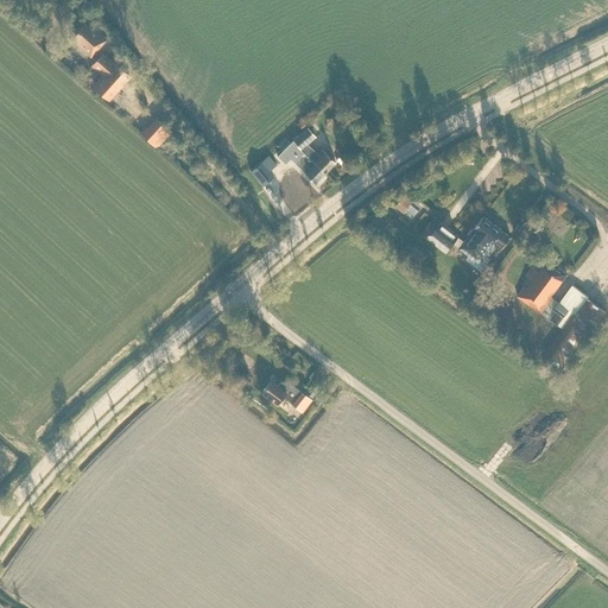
[(102,55),(96,50),(107,39),(92,25),(88,29),(84,25),(71,39),(78,46),(80,45),(90,55),(90,56),(96,61),(92,65),(102,76),(94,87),(97,90),(99,89),(105,95),(105,96),(108,100),(130,76),(125,73),(119,67),(114,63),(111,68),(106,63),(108,59),(102,54),(102,55)]
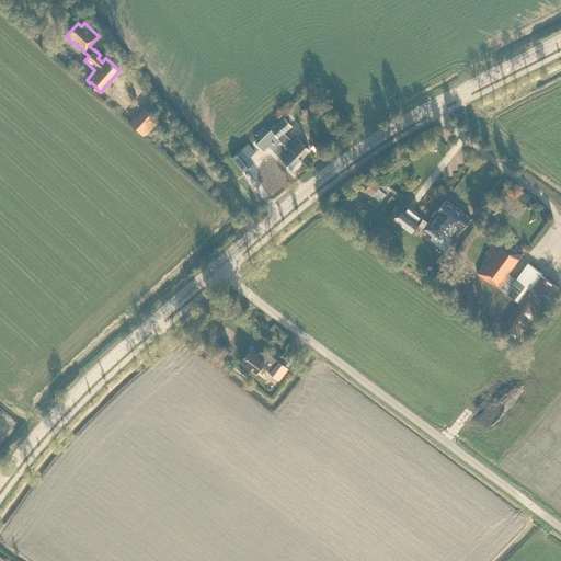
[(128,123),(145,137),(150,132),(134,116),(128,123)]
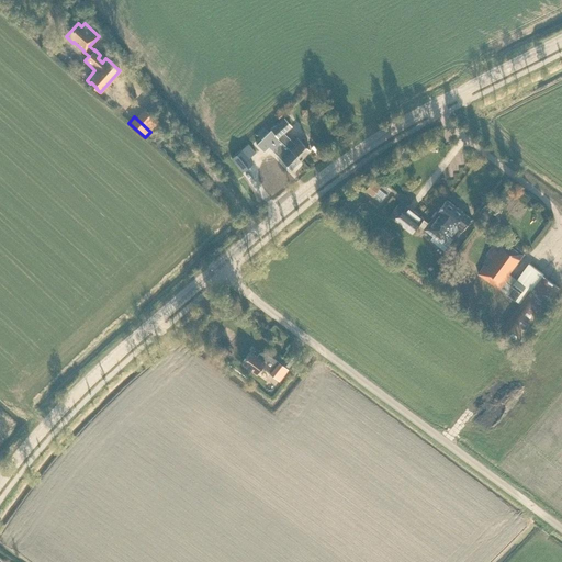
[(296,137),(292,142),(284,134),(291,126),(283,117),(273,127),(268,121),(265,124),(270,130),(278,138),(277,138),(282,143),(288,147),(300,160),(310,150),(296,137)]
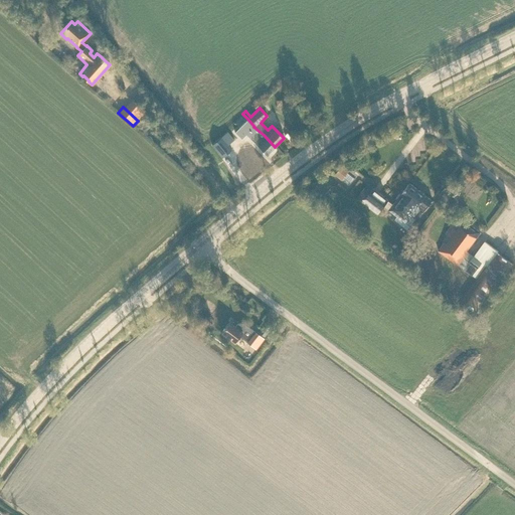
[(275,147),(264,135),(254,144),(267,155),(275,147)]
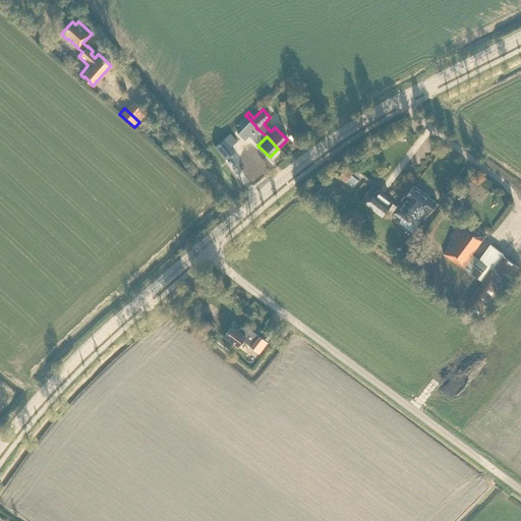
[(224,138),(214,147),(220,154),(222,152),(227,157),(234,152),(230,147),(224,138)]
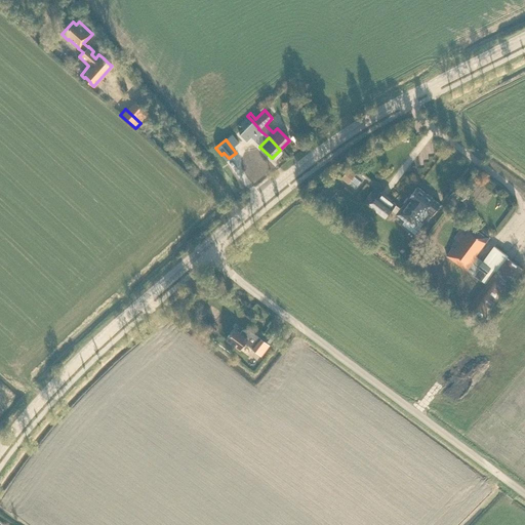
[(349,169),(341,178),(349,184),(356,174),(349,169)]
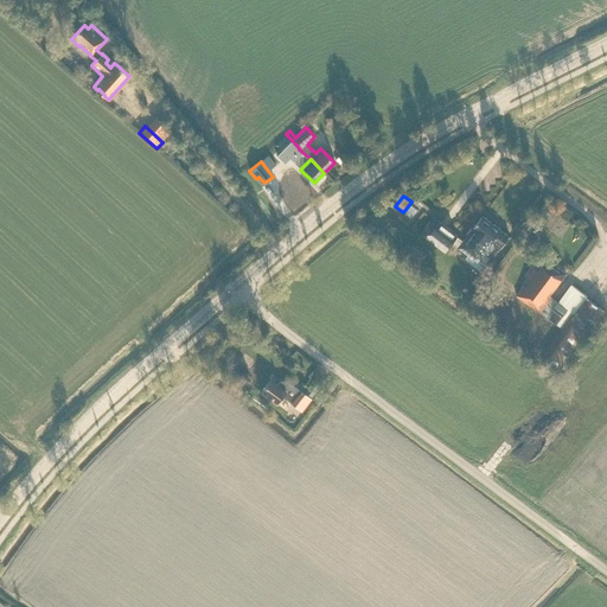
[(483,216),(462,241),(457,236),(440,223),(430,234),(448,247),(452,242),(458,247),(458,248),(467,255),(464,260),(478,270),(487,257),(486,256),(494,246),(499,249),(509,236),(483,216)]
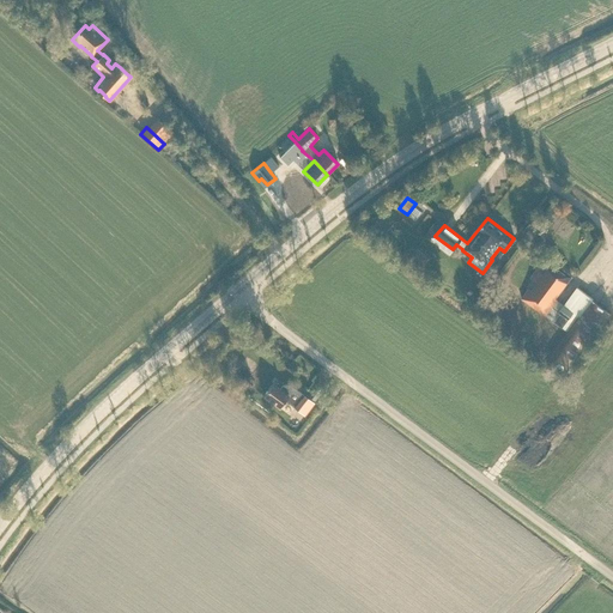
[(420,269),(430,258),(416,248),(407,260),(420,269)]
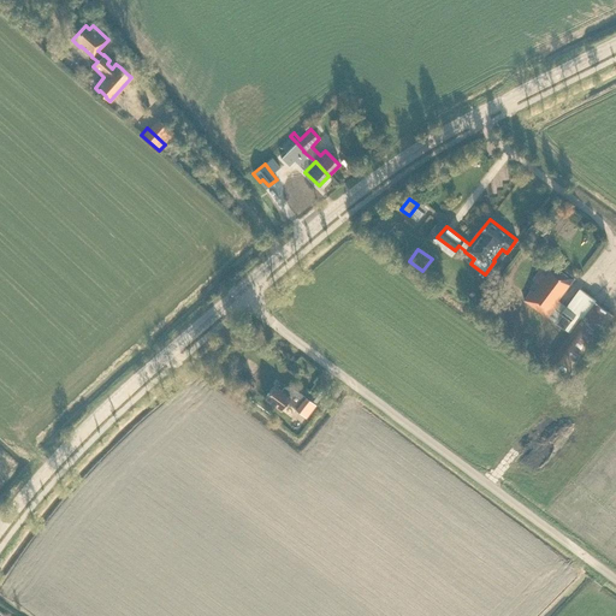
[(558,300),(574,278),(555,264),(550,261),(544,267),(549,271),(545,277),(540,273),(534,280),(539,283),(534,290),(533,288),(523,300),(548,318),(560,302),(560,301),(558,300)]
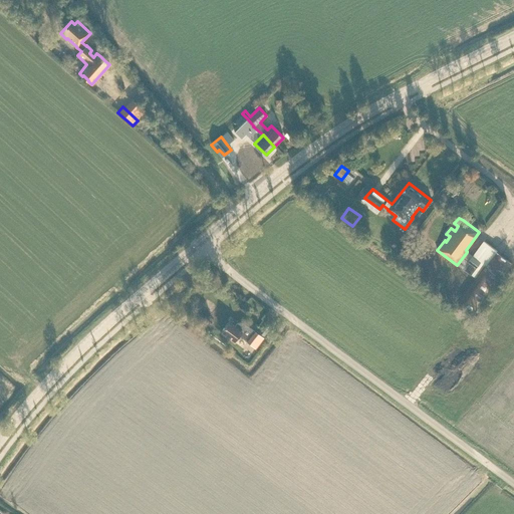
[(476,279),(461,299),(479,313),(513,264),(496,252),(486,266),(476,279)]
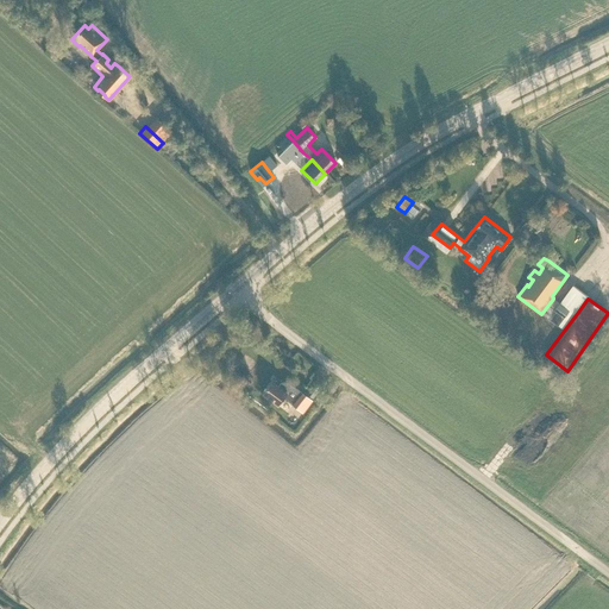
[(559,302),(547,318),(558,326),(570,309),(559,302)]
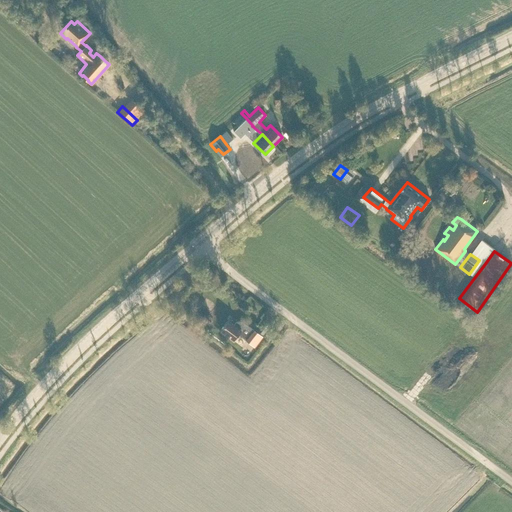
[(235,322),(233,325),(227,320),(219,331),(233,341),(238,334),(246,341),(254,331),(242,321),(235,322)]
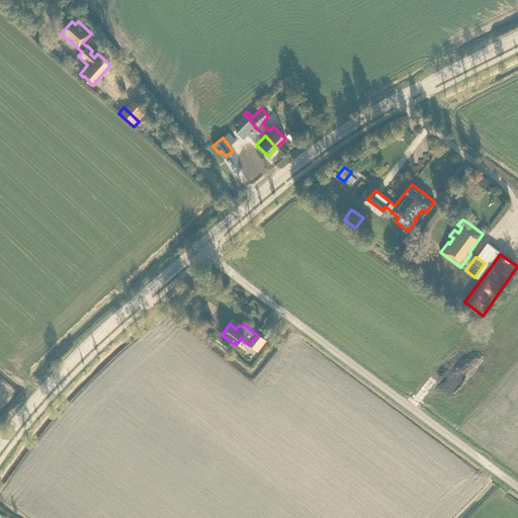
[(257,351),(265,339),(272,331),(266,326),(251,346),(257,351)]
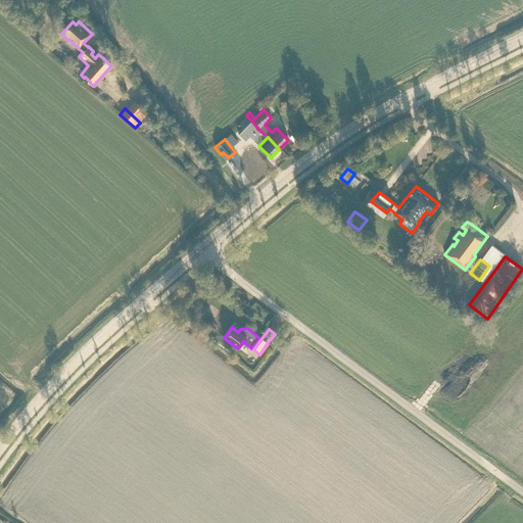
[(419,345),(429,351),(434,340),(425,335),(419,345)]
